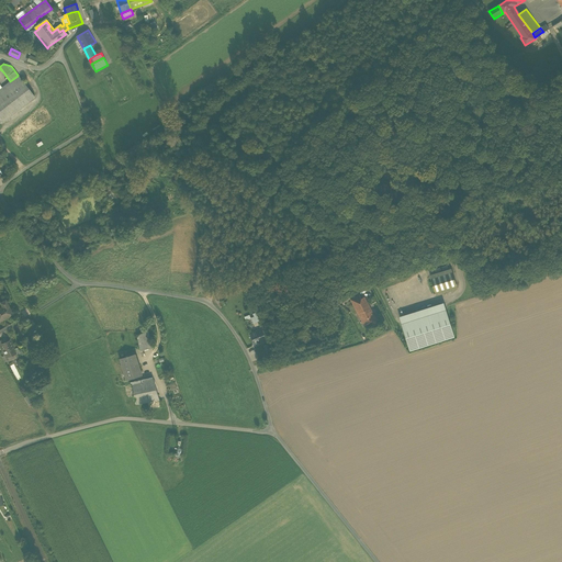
[(0,88),(0,107),(19,93),(26,103),(35,98),(18,76),(10,81),(0,88)]
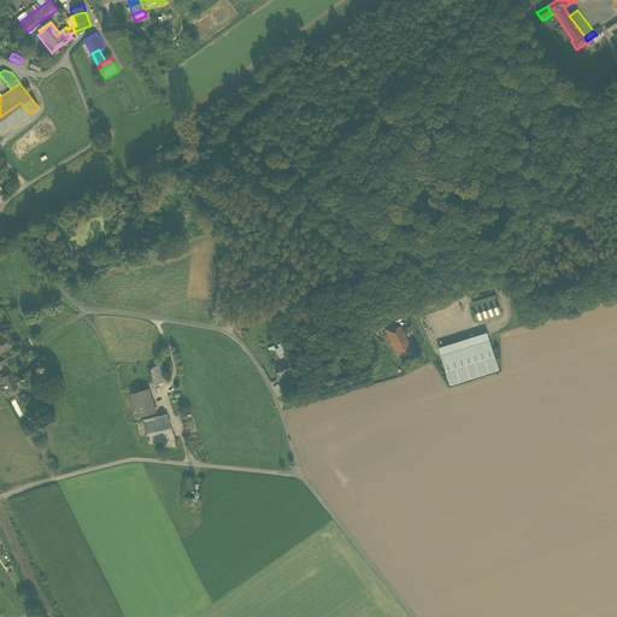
[(0,135),(29,113),(21,103),(0,117),(0,135)]
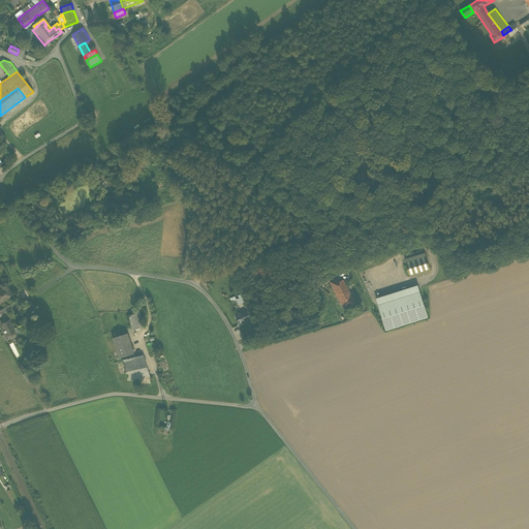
[(404,259),(410,279),(430,273),(425,253),(404,259)]
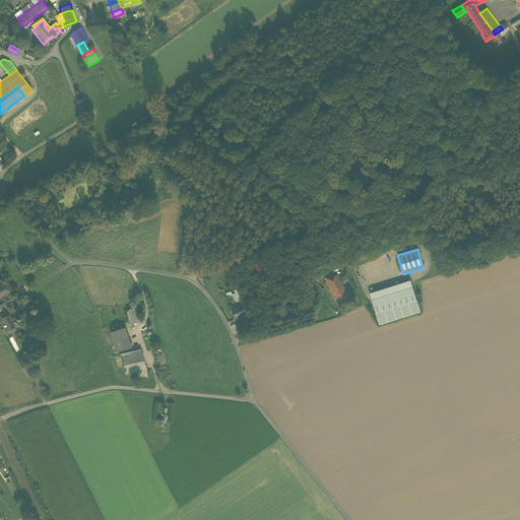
[(325,277),(327,281),(335,277),(332,273),(325,277)]
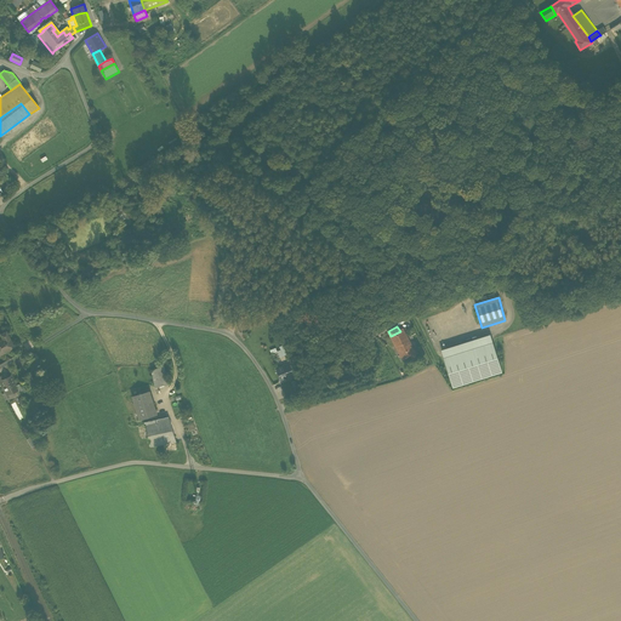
[(391,336),(403,360),(416,353),(410,341),(411,341),(409,336),(408,336),(404,329),(400,331),(391,336)]
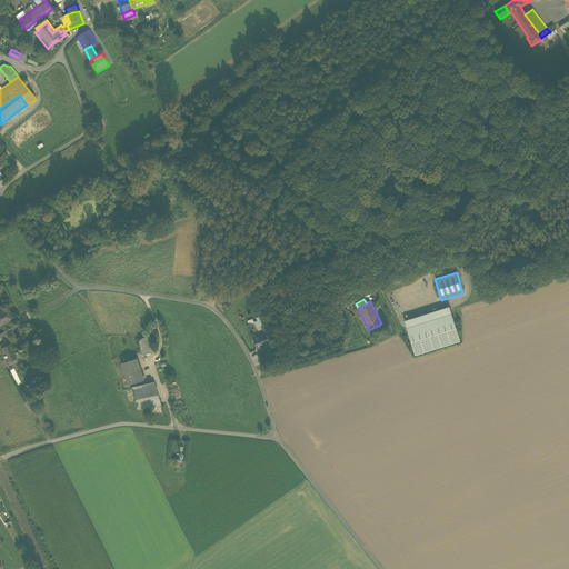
[(0,325),(7,321),(7,322),(13,320),(6,305),(0,308),(2,312),(0,312),(0,325)]
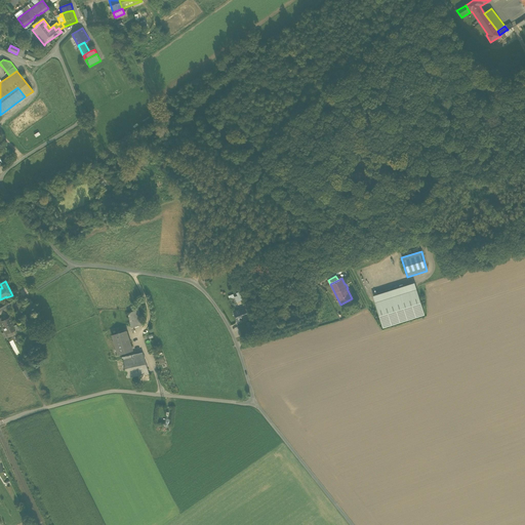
[(372,296),(374,303),(416,289),(414,283),(372,296)]
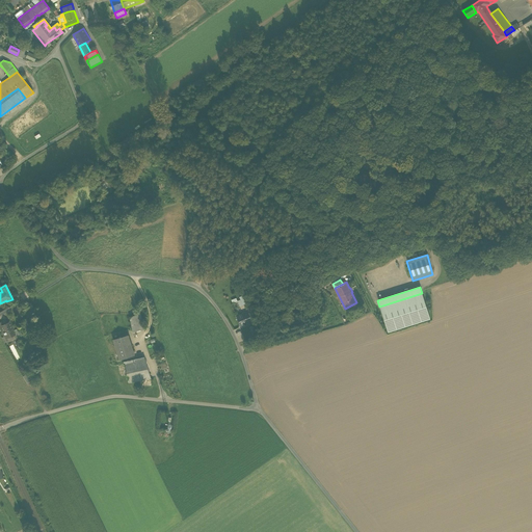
[(379,307),(388,333),(430,319),(422,293),(379,307)]
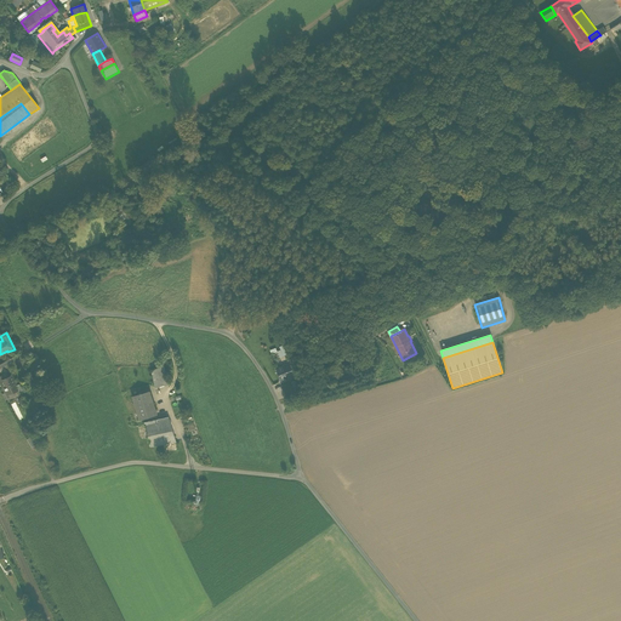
[(23,362),(24,365),(38,358),(35,354),(23,362)]
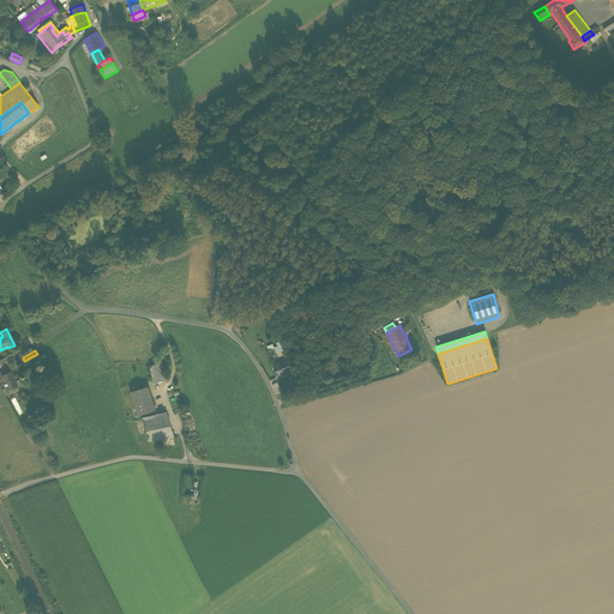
[(274,365),(277,378),(288,374),(282,361),(274,365)]
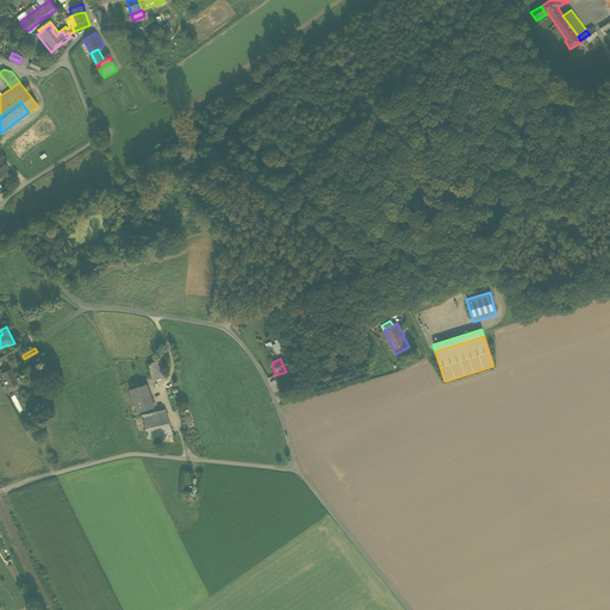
[(149,363),(153,381),(166,378),(161,360),(149,363)]
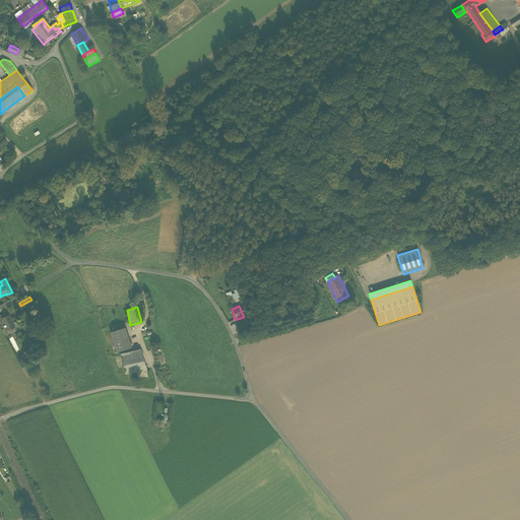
[(0,318),(0,320),(2,325),(7,323),(12,320),(10,314),(3,318),(0,318)]
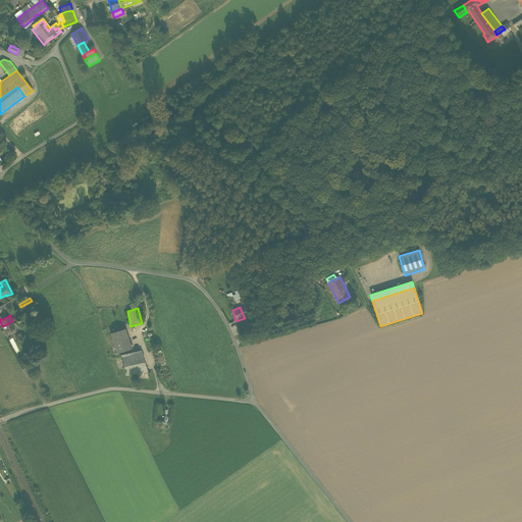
[(10,330),(13,329),(16,328),(14,323),(12,321),(7,324),(10,330)]
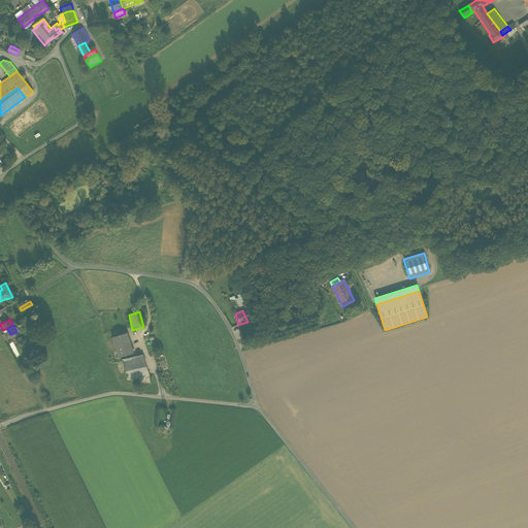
[(20,325),(14,327),(17,332),(13,333),(14,335),(22,332),(20,325)]
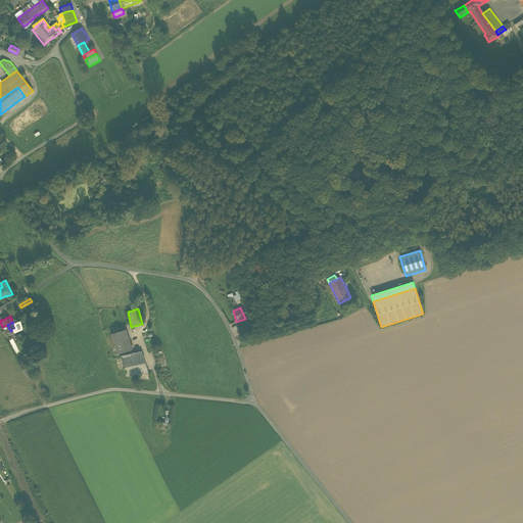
[(5,333),(10,331),(7,325),(2,327),(4,331),(4,333),(5,333)]
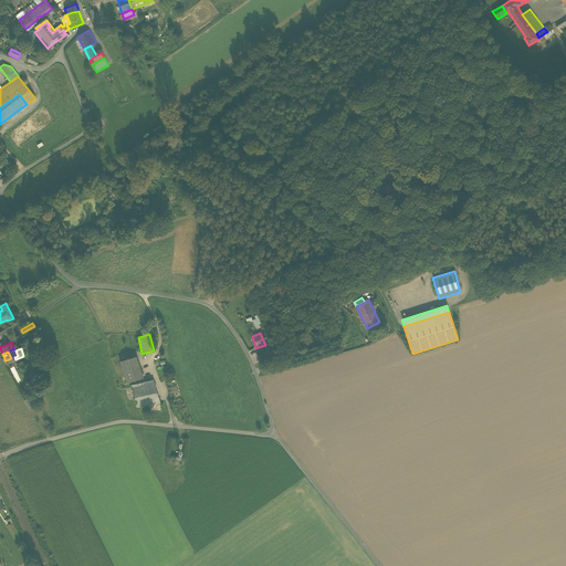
[(121,362),(127,383),(143,378),(136,357),(121,362)]
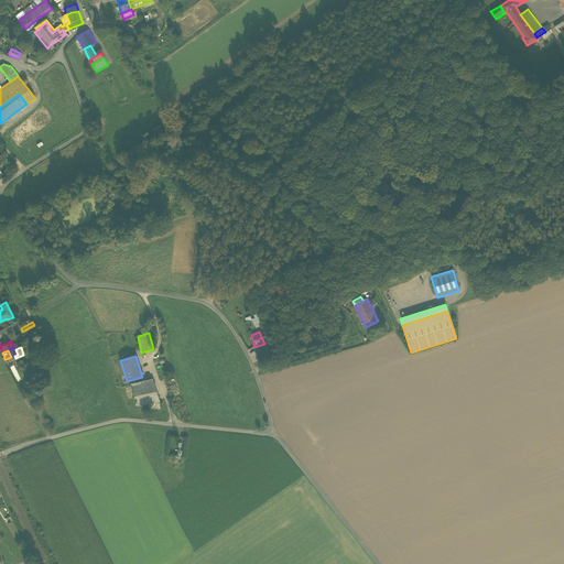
[(131,384),(137,405),(160,401),(153,379),(131,384)]
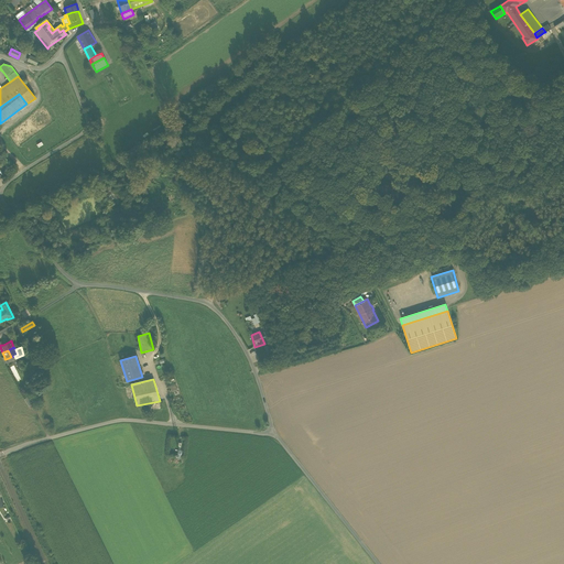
[(24,400),(28,407),(34,403),(30,396),(24,400)]
